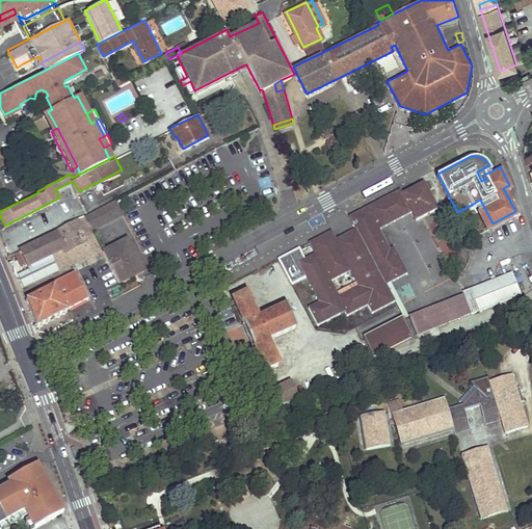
[(486,179),(484,175),(481,169),(477,172),(481,181),(486,179)]
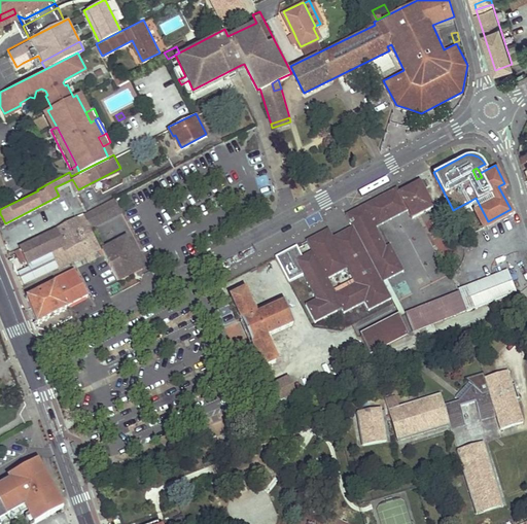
[(276,254),(282,268),(289,280),(304,272),(316,297),(307,302),(315,318),(337,308),(343,305),(345,310),(365,299),(370,307),(390,295),(382,279),(402,268),(390,243),(386,245),(375,224),(408,207),(412,215),(433,204),(421,178),(399,189),(397,185),(347,212),(353,224),(355,229),(336,239),(334,235),(329,226),(307,238),(313,248),(302,253),(296,243),(276,254)]
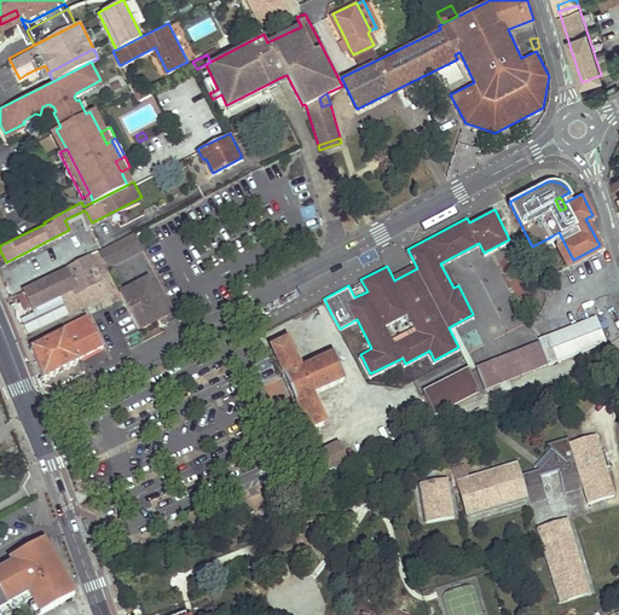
[(105,265),(143,245),(134,230),(96,249),(105,265)]
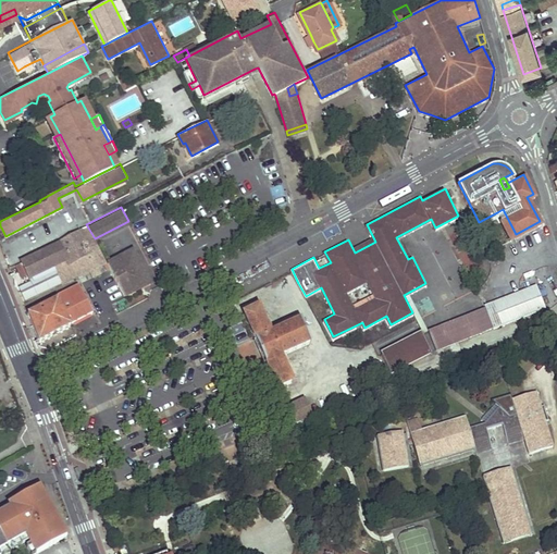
[(503,209),(497,212),(510,236),(516,234),(503,209)]
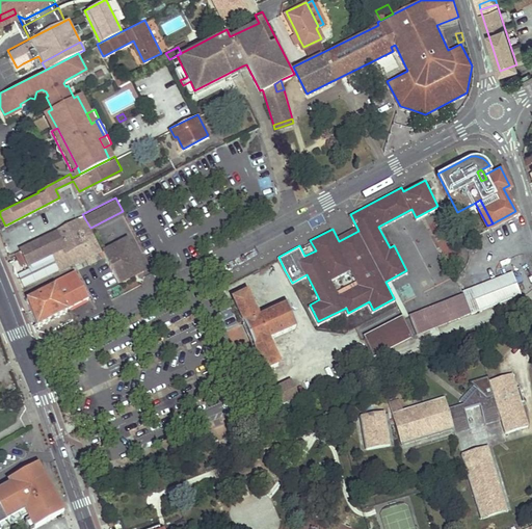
[(90,228),(82,214),(55,228),(56,229),(20,247),(28,264),(51,253),(63,246),(64,250),(79,243),(85,256),(92,253),(90,248),(99,243),(90,228)]
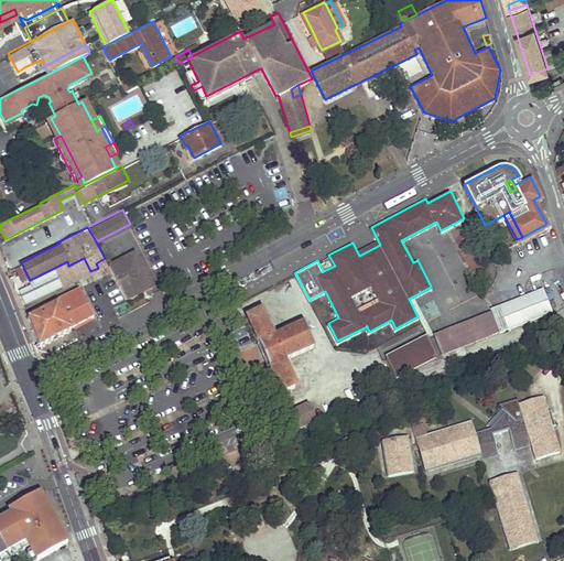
[(380,245),(378,240),(357,251),(359,256),(380,245)]
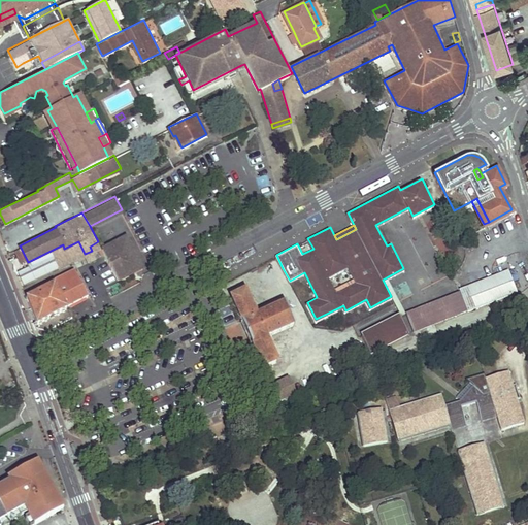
[(106,249),(103,251),(119,280),(129,274),(130,269),(141,263),(126,235),(114,242),(116,244),(112,245),(111,243),(105,247),(106,249)]
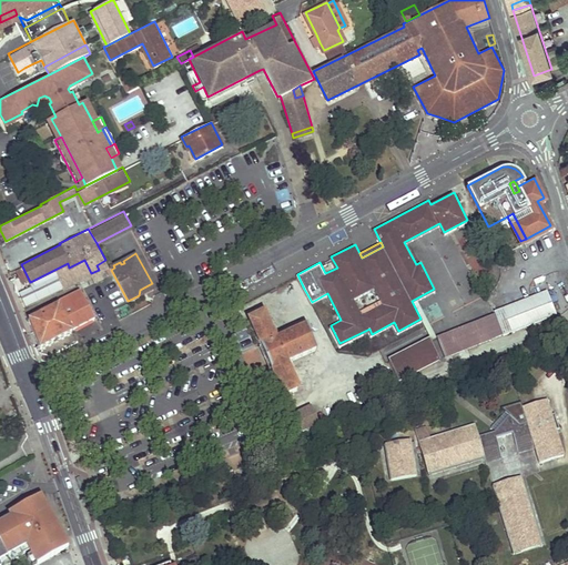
[(468,260),(474,271),(483,268),(478,255),(468,260)]
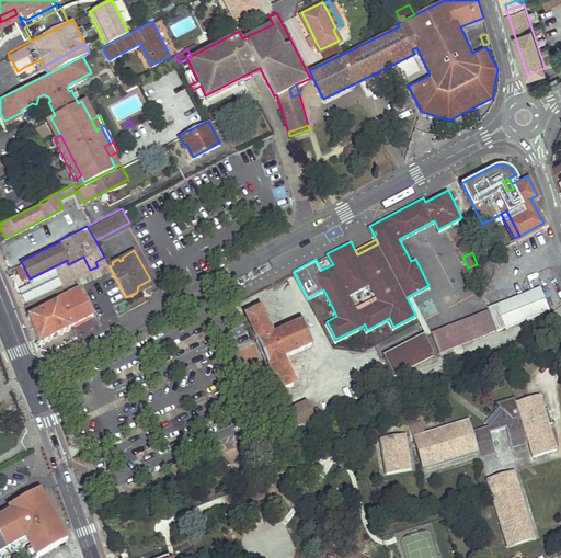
[(90,270),(83,257),(68,264),(67,260),(54,266),(63,284),(90,270)]
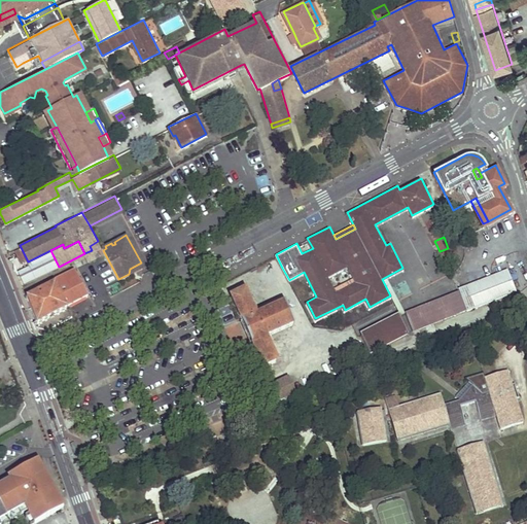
[(100,246),(98,241),(90,246),(92,250),(100,246)]
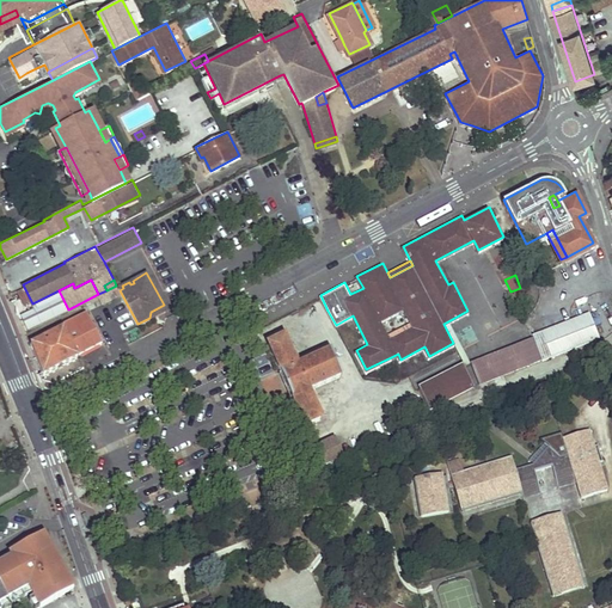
[(166,309),(164,305),(151,312),(150,318),(166,309)]
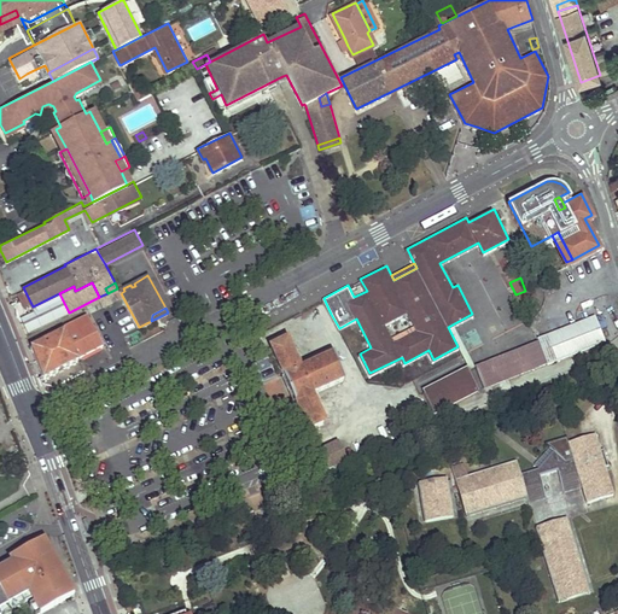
[(548,360),(606,338),(595,313),(538,335),(548,360)]
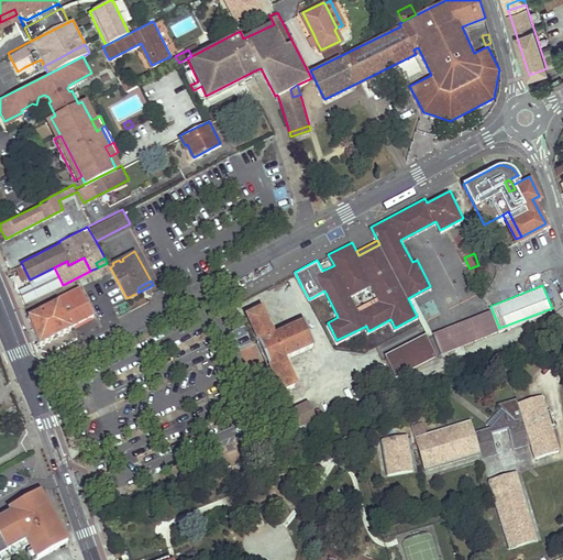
[(94,314),(79,286),(56,297),(57,299),(28,315),(39,344),(73,327),(72,326),(94,314)]
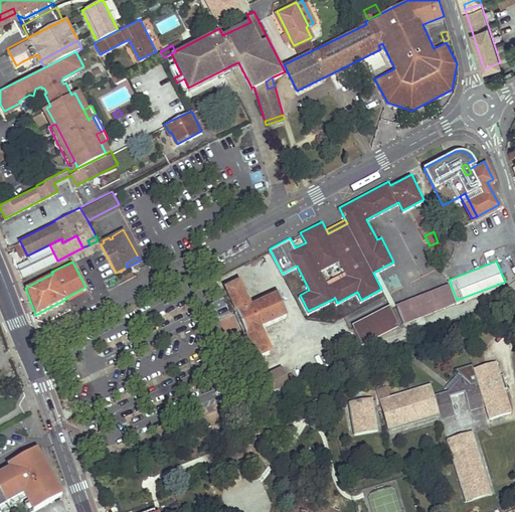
[(288,314),(278,292),(249,305),(239,281),(225,287),(255,357),(270,351),(260,327),(288,314)]
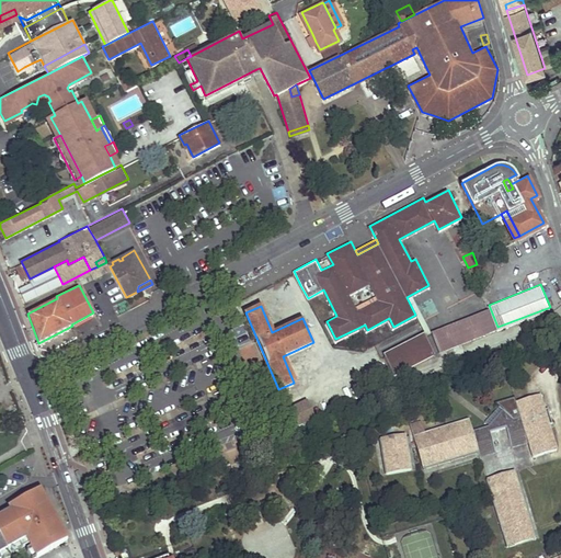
[(496,327),(489,309),(467,318),(473,336),(496,327)]
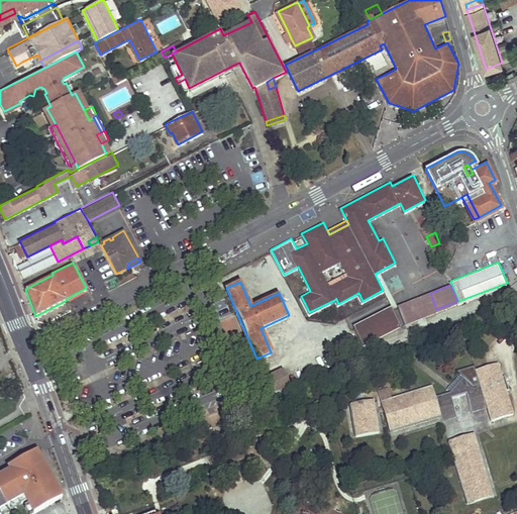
[(436,309),(430,293),(399,305),(406,322),(435,310),(436,309)]
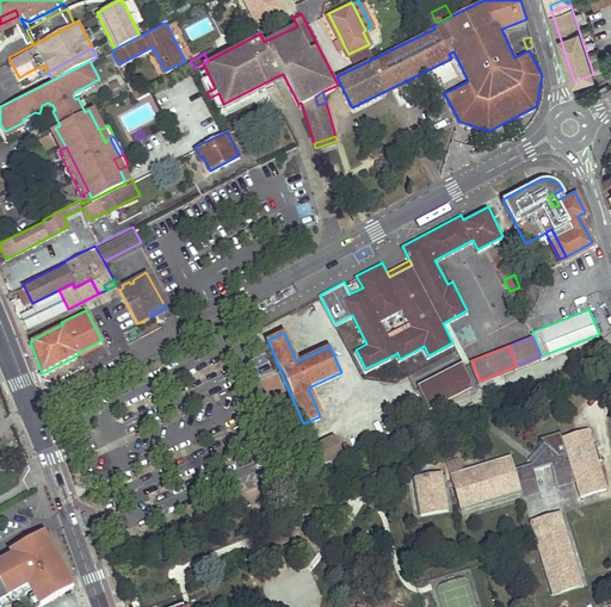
[(419,385),(430,406),(475,382),(464,361),(419,385)]
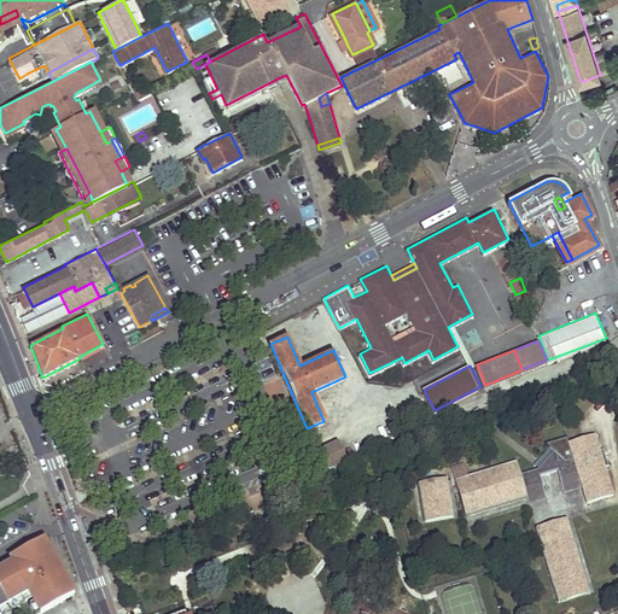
[(270,393),(273,405),(285,404),(283,391),(270,393)]
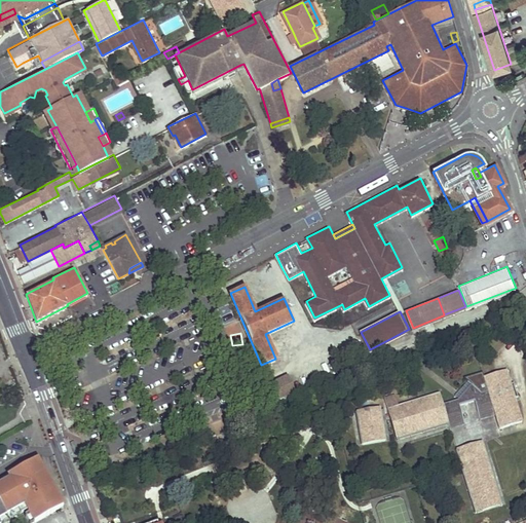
[(484,370),(464,375),(473,382),(458,398),(443,402),(440,390),(401,403),(410,432),(449,420),(450,425),(465,421),(460,403),(475,398),(481,416),(496,412),(500,425),(523,419),(516,396),(519,395),(515,380),(512,381),(508,368),(485,375),(484,370)]
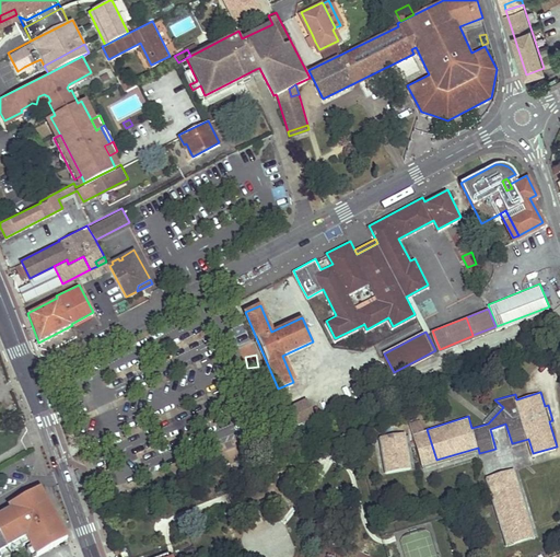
[(313,418),(305,398),(282,408),(290,427),(313,418)]
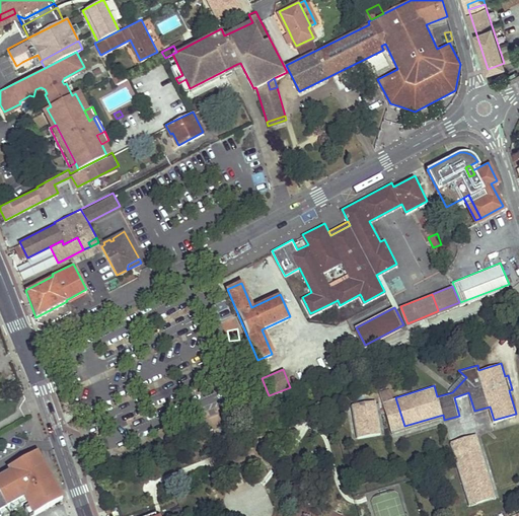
[(404,426),(395,397),(383,401),(391,430),(404,426)]
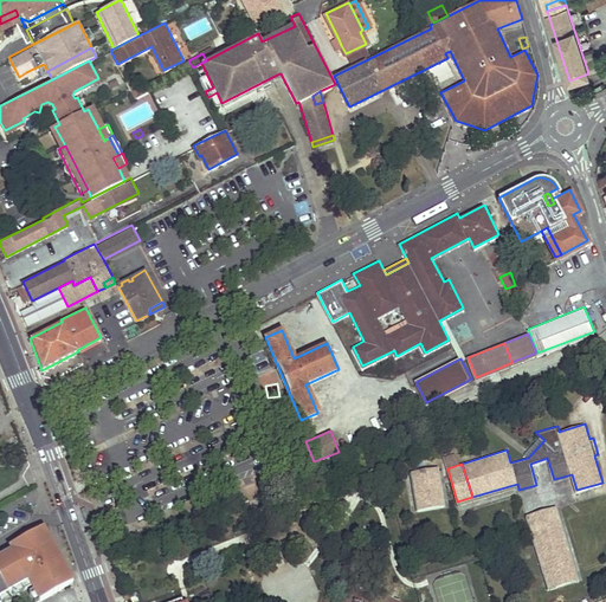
[(438,466),(412,471),(419,509),(445,504),(438,466)]
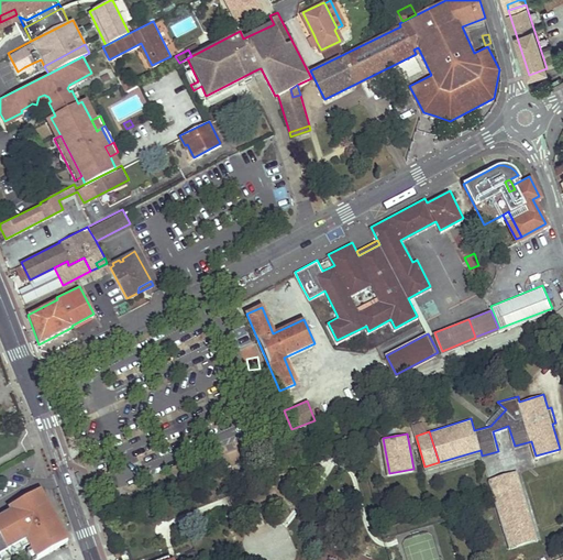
[(533,522),(517,470),(490,479),(507,530),(533,522)]
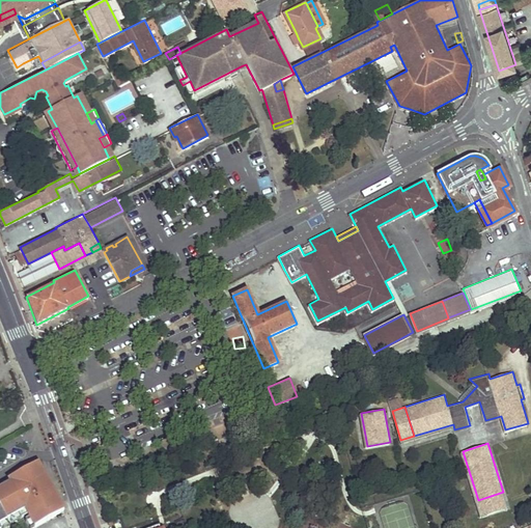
[(336,450),(338,460),(348,457),(346,448),(336,450)]
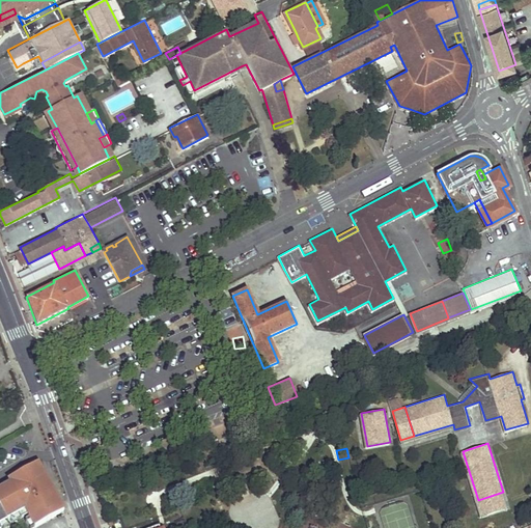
[(8,480),(32,467),(57,512),(61,510),(34,462),(6,477),(8,480)]
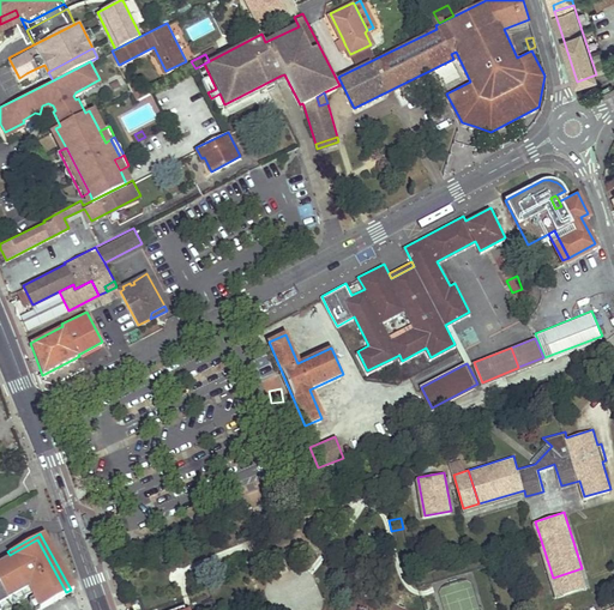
[(0,602),(25,587),(36,608),(66,592),(37,539),(10,555),(0,560),(0,602)]
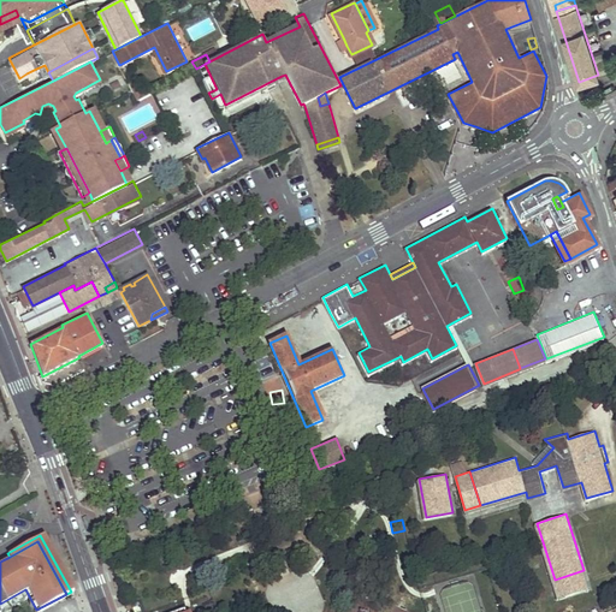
[(590,587),(584,570),(555,580),(561,596),(590,587)]
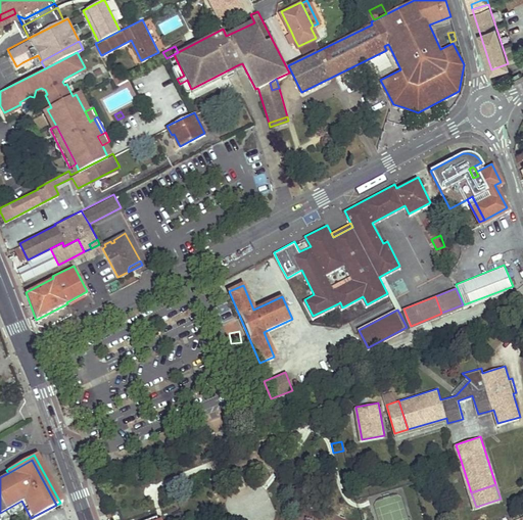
[(355,519),(358,516),(332,509),(329,519),(355,519)]
